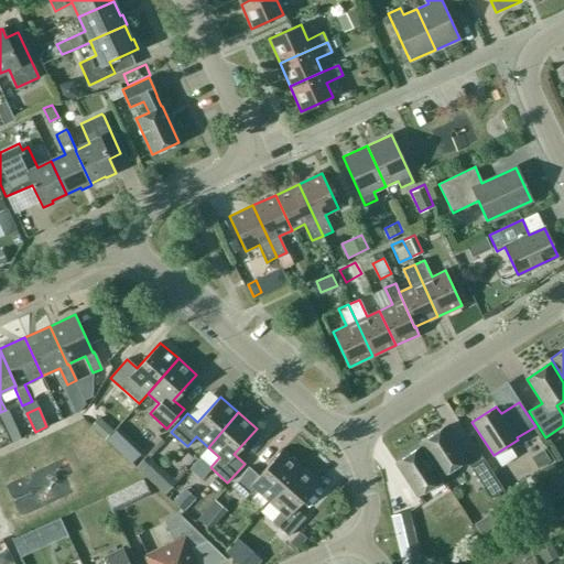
[(101,434),(110,426),(100,413),(90,420),(101,434)]
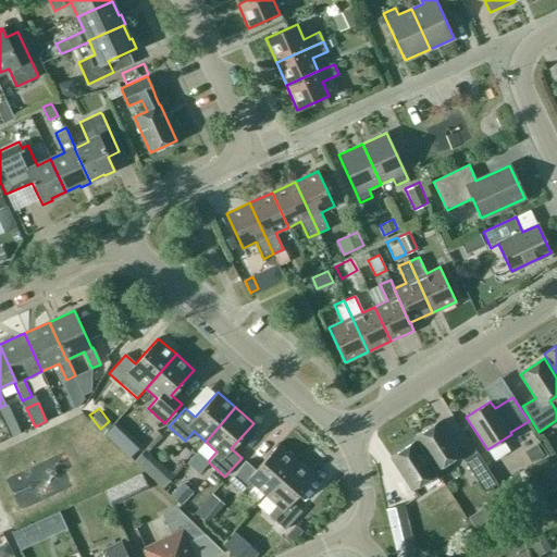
[(438,421),(415,437),(436,470),(460,454),(438,421)]
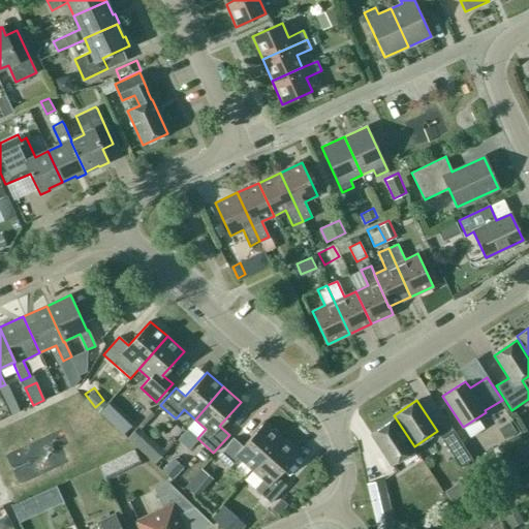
[(131,425),(106,403),(98,412),(123,434),(131,425)]
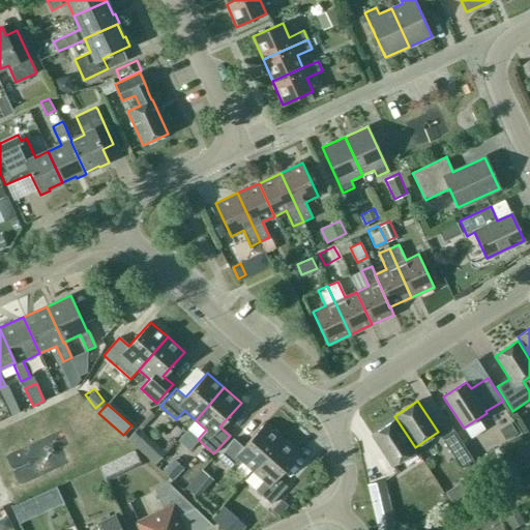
[(394,420),(372,435),(391,466),(414,451),(394,420)]
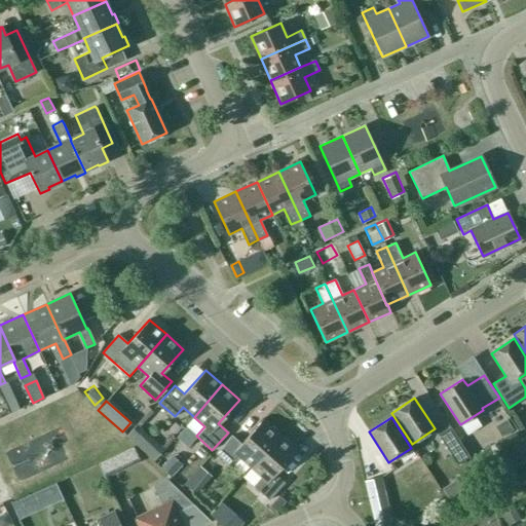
[(278,435),(262,420),(241,444),(231,436),(216,453),(231,466),(239,457),(251,467),(278,435)]
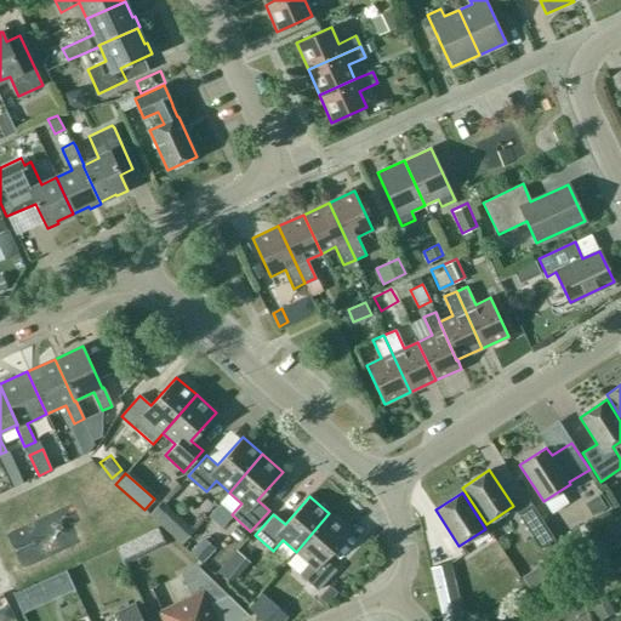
[(180,542),(181,545),(194,530),(161,501),(149,516),(180,542)]
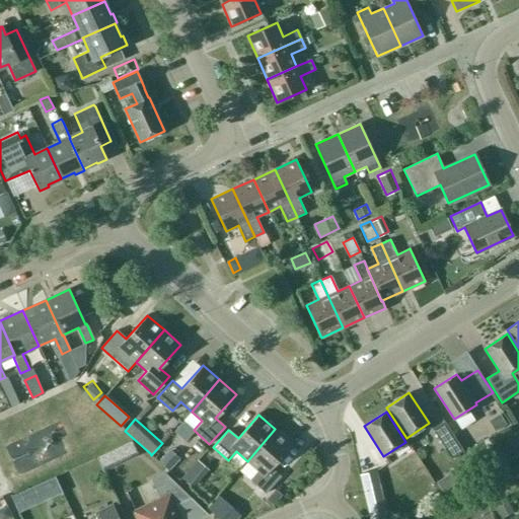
[(432,428),(450,456),(461,449),(443,421),(432,428)]
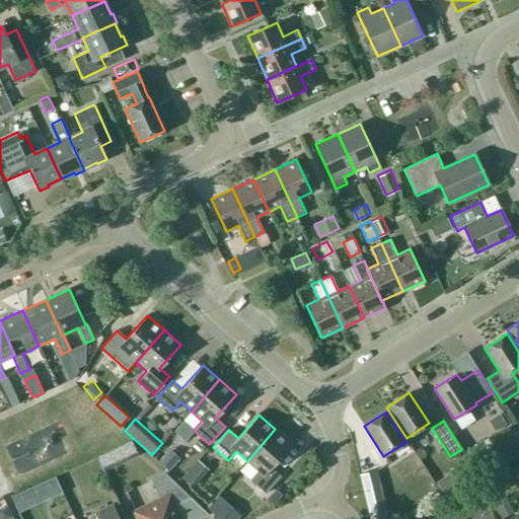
[(292,444),(275,429),(247,461),(257,470),(249,479),(266,493),(281,475),(272,467),(292,444)]
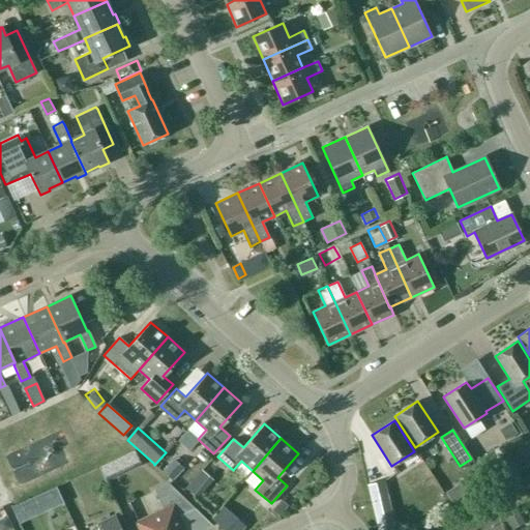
[(133,468),(144,461),(139,452),(127,459),(133,468)]
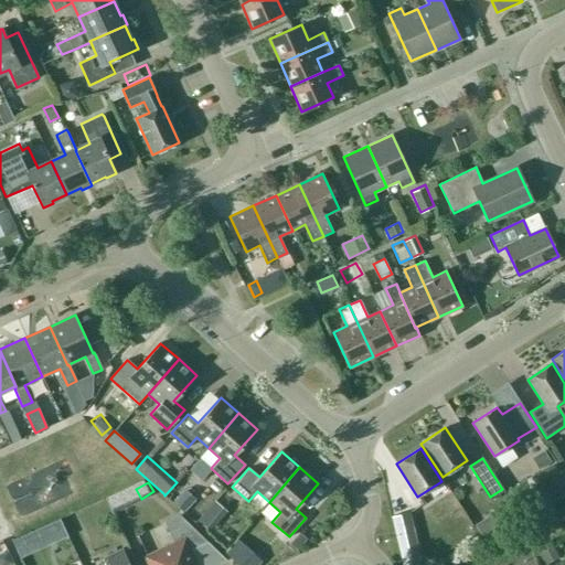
[(183,488),(171,501),(178,507),(178,505),(183,511),(195,498),(183,488)]
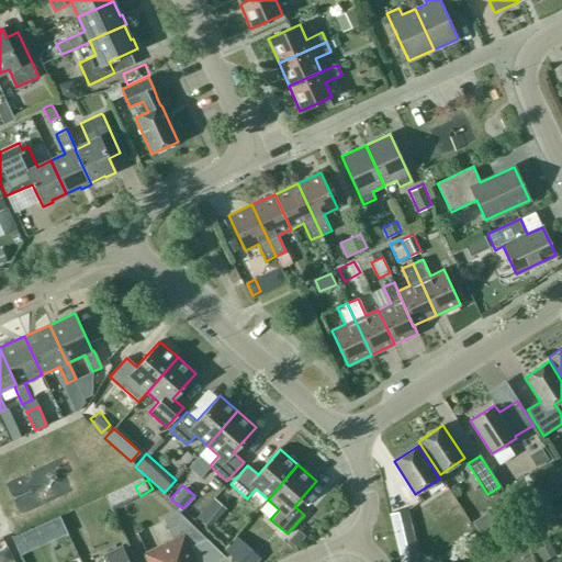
[(177,504),(170,498),(164,493),(163,491),(157,497),(171,509),(177,504)]
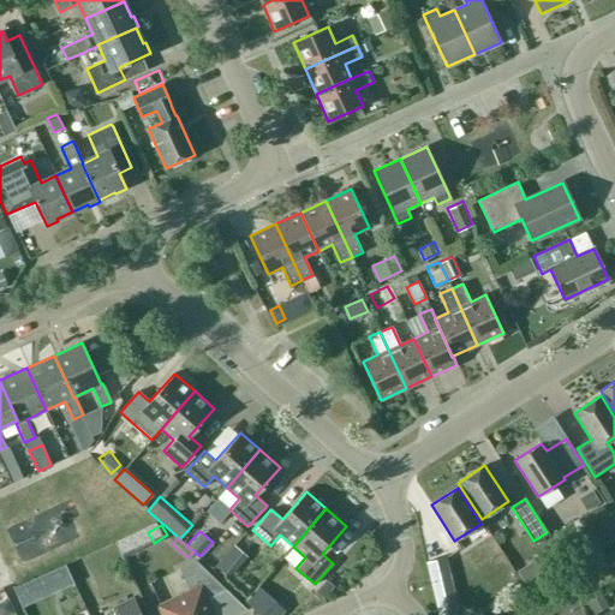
[(457,548),(445,555),(460,579),(472,572),(457,548)]
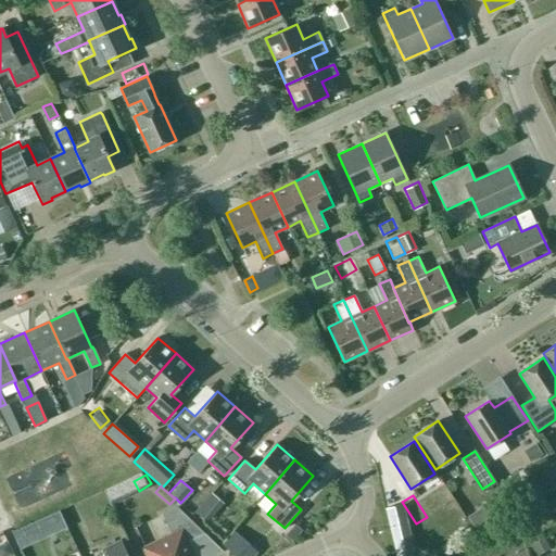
[(402,504),(386,508),(390,526),(406,521),(402,504)]
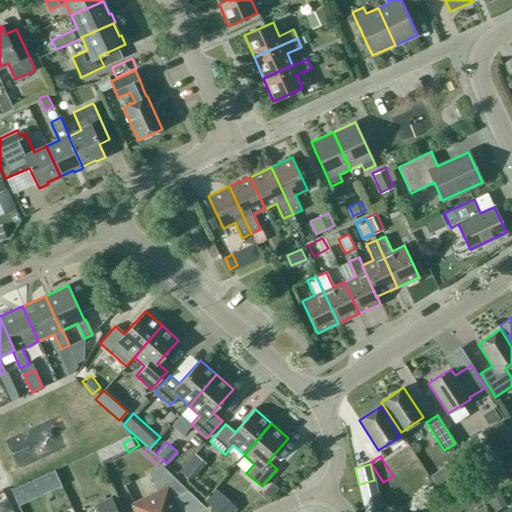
[(33,482),(18,488),(22,498),(62,484),(55,466),(31,475),(33,482)]
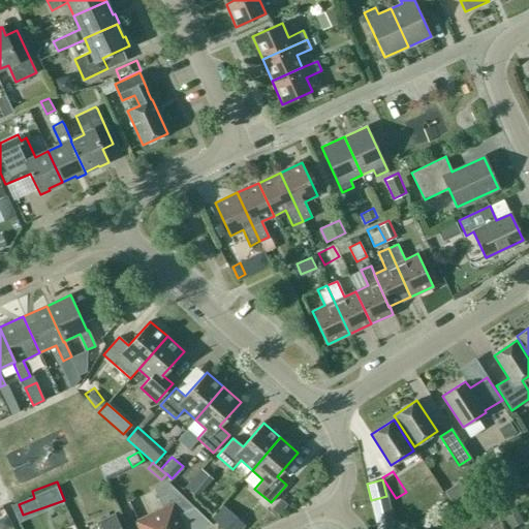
[(168,483),(154,489),(163,510),(138,522),(141,528),(182,528),(176,516),(194,507),(168,483)]
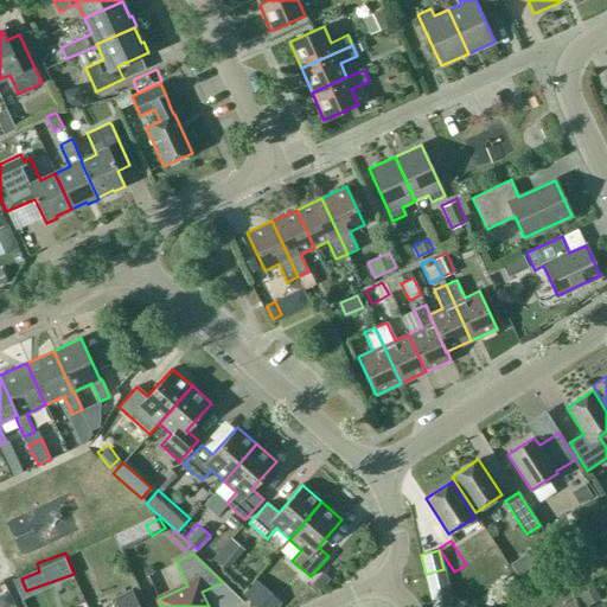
[(273,596),(283,606),(287,606),(307,586),(293,574),(273,596)]
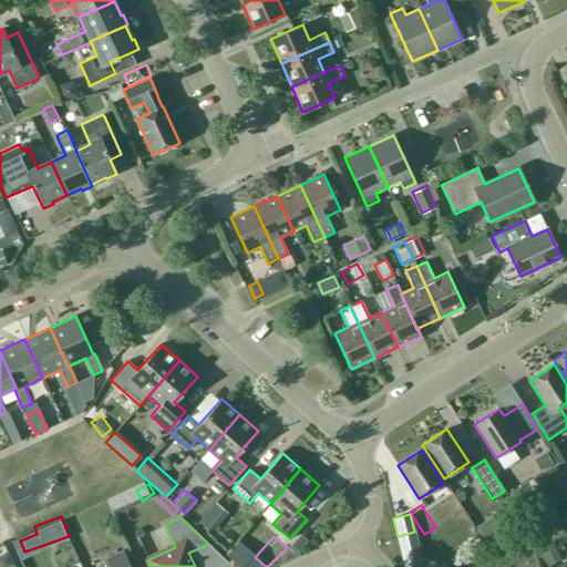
[(400,552),(403,566),(418,566),(424,566),(420,547),(400,552)]
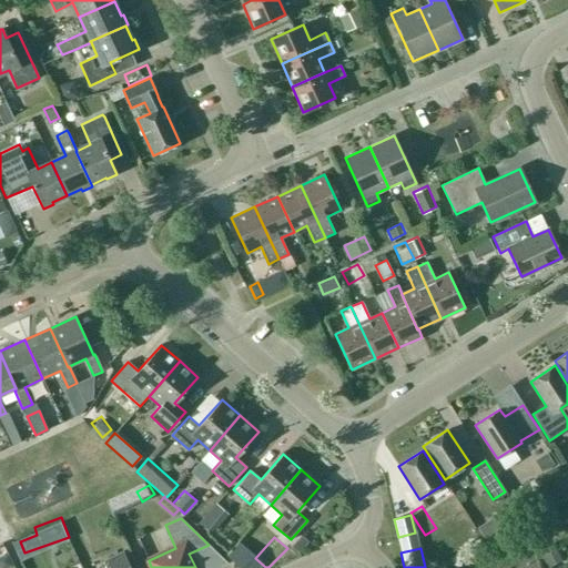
[(129,567),(122,553),(108,559),(111,567),(129,567)]
